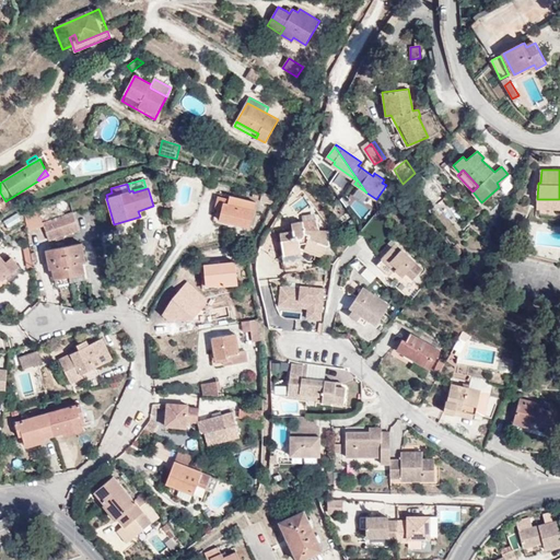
[(363,214),(371,198),(357,191),(348,207),(363,214)]
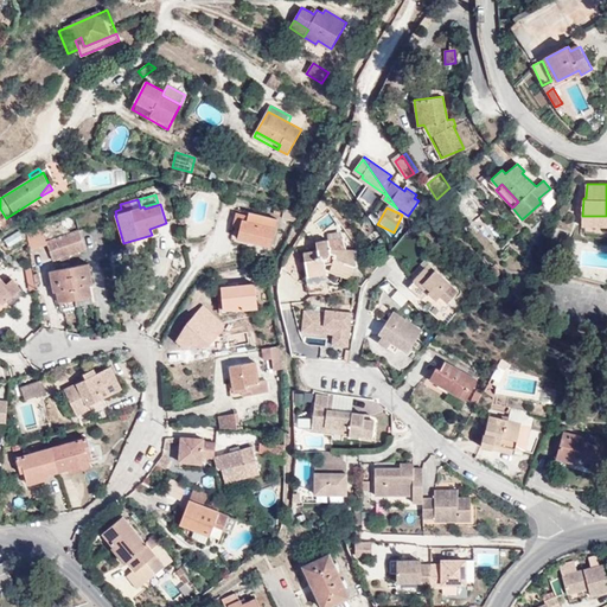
[(237,210),(235,219),(242,221),(241,227),(237,238),(272,247),(278,219),(237,210)]
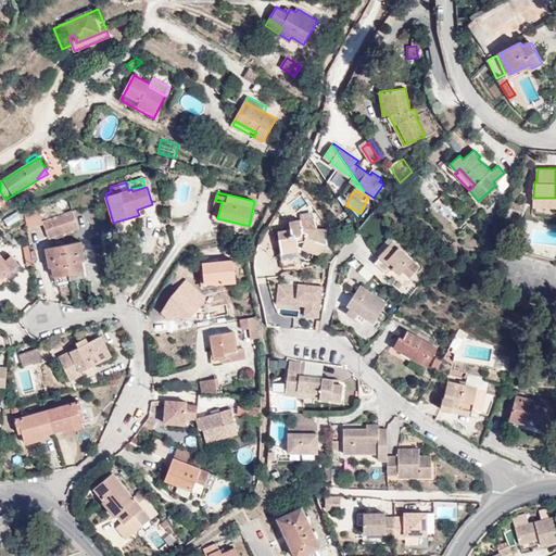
[(270,202),(273,196),(261,192),(258,199),(270,202)]
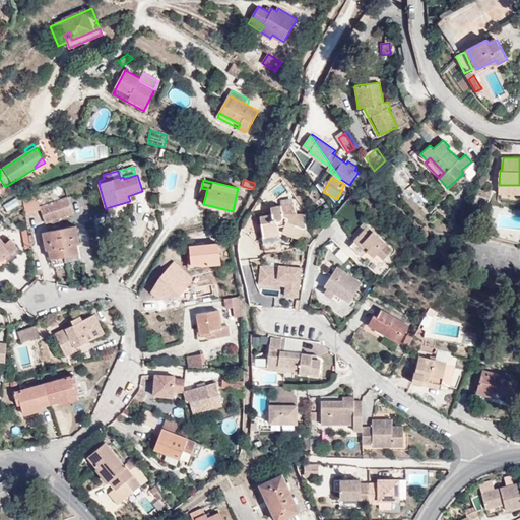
[(30,193),(41,189),(38,181),(27,186),(30,193)]
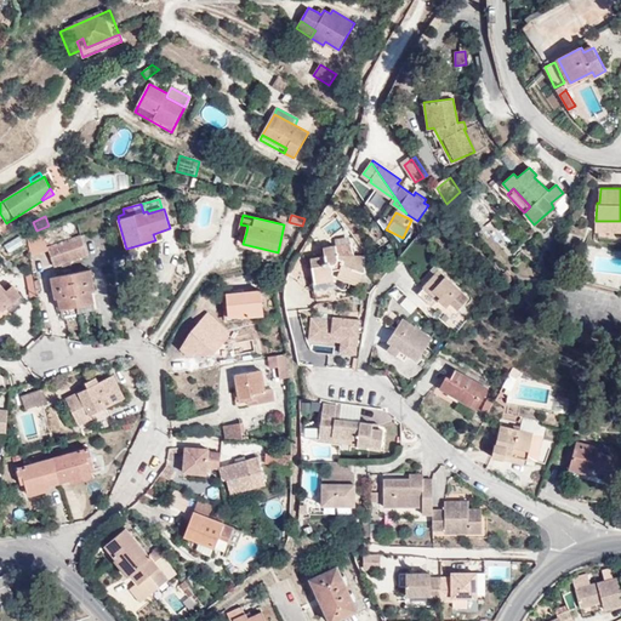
[(329,234),(341,226),(336,220),(324,227),(329,234)]
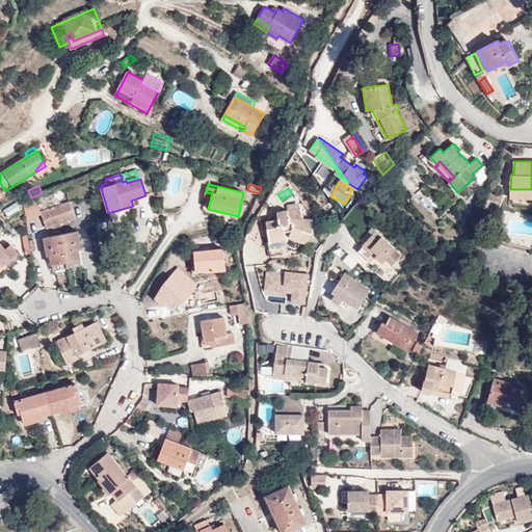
[(531,198),(531,189),(510,189),(510,198),(531,198)]
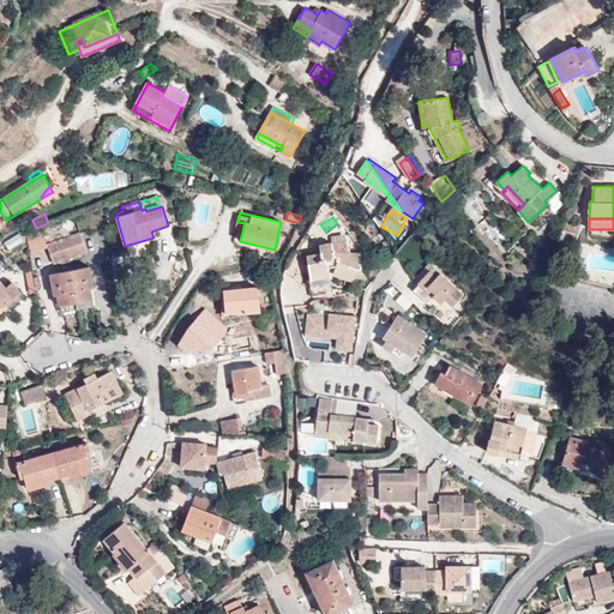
[(42,229),(26,235),(29,252),(47,247),(47,245),(42,229)]
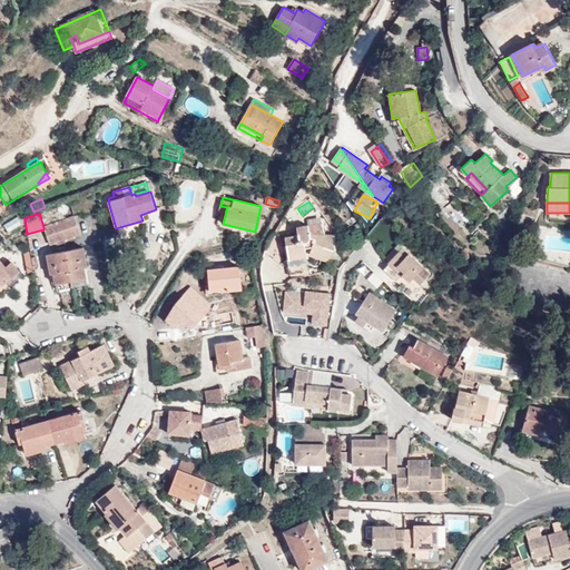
[(43,227),(43,229),(49,245),(79,233),(74,216),(43,227)]
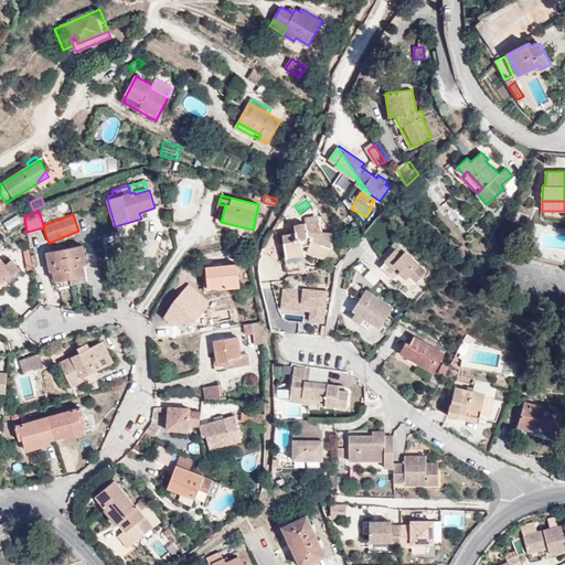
[(9,232),(22,223),(17,215),(4,223),(9,232)]
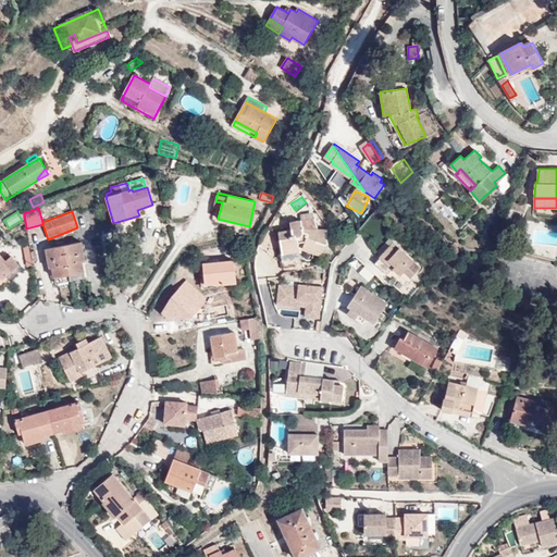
[(292,230),(280,232),(283,256),(299,252),(298,247),(325,256),(326,230),(301,229),(300,220),(289,222),(292,230)]
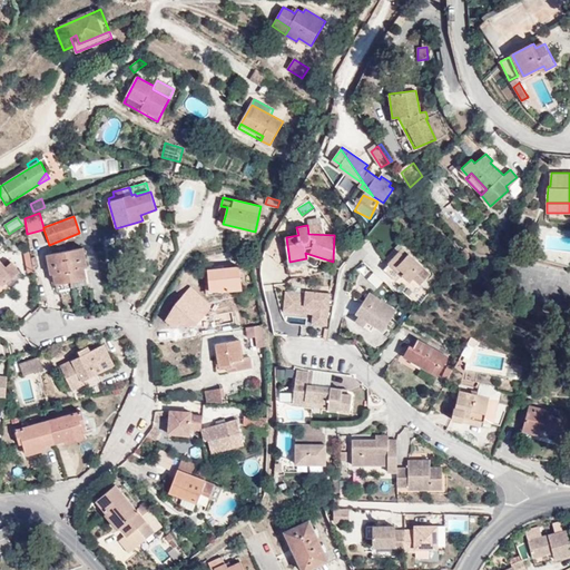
[(84,267),(87,267),(84,247),(47,254),(50,274),(53,273),(56,290),(87,284),(84,267)]
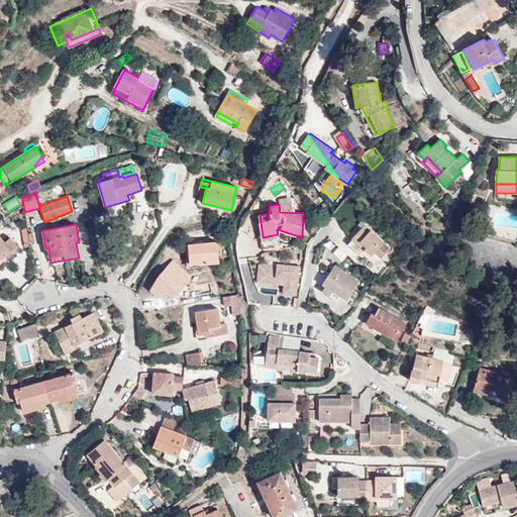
[(349,244),(360,255),(367,249),(374,255),(377,252),(383,257),(391,249),(366,225),(363,228),(353,237),(354,238),(349,244)]
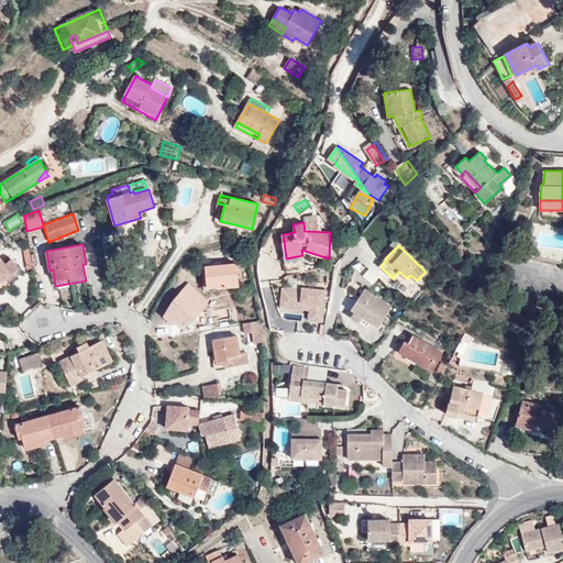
[(0,278),(3,282),(20,267),(12,258),(6,264),(0,256),(0,278)]
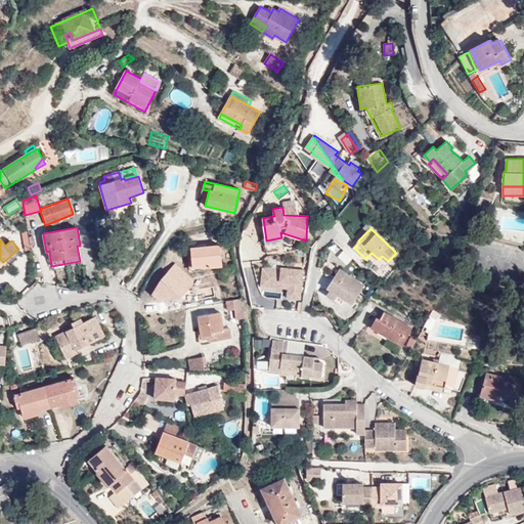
[(222,266),(220,245),(191,248),(193,268),(205,267),(205,268),(222,266)]
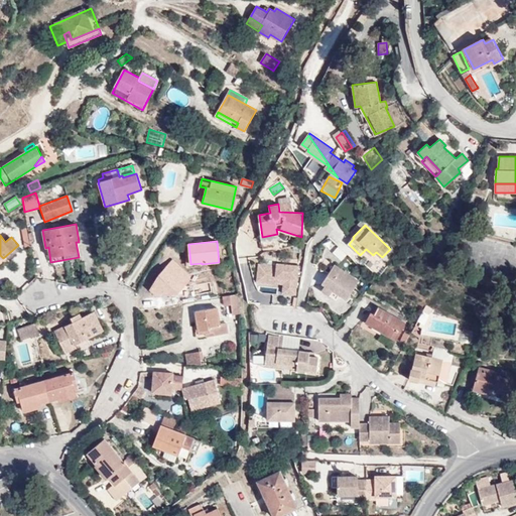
[(343,246),(333,250),(338,261),(347,257),(343,246)]
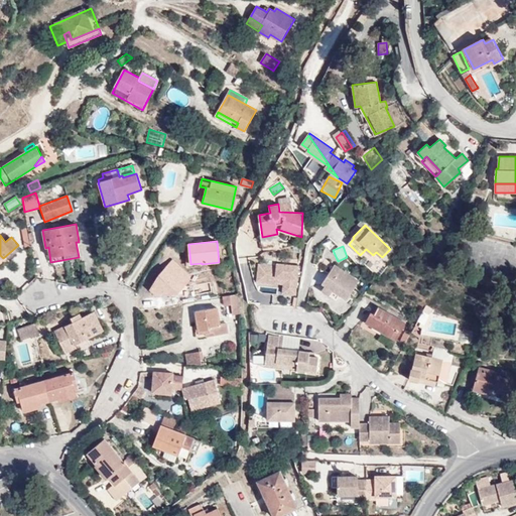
[(256,284),(281,284),(280,294),(298,295),(298,264),(257,263),(256,284)]
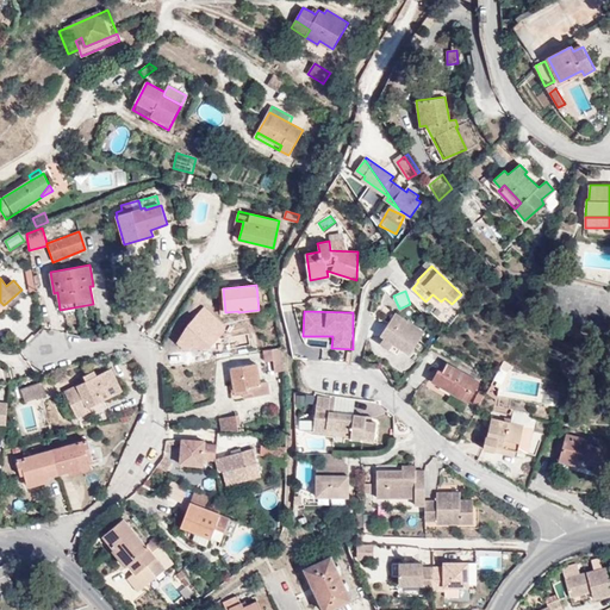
[(381,335),(385,337),(402,348),(410,354),(424,332),(396,313),(381,335)]
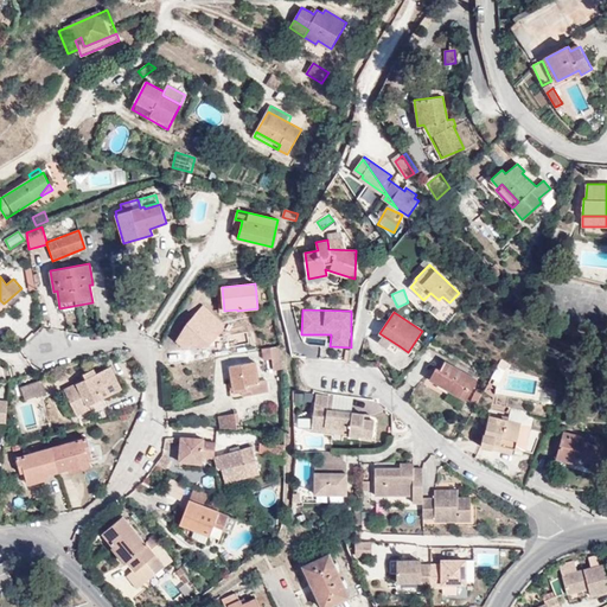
[(400,346),(383,336),(381,342),(396,352),(400,346)]
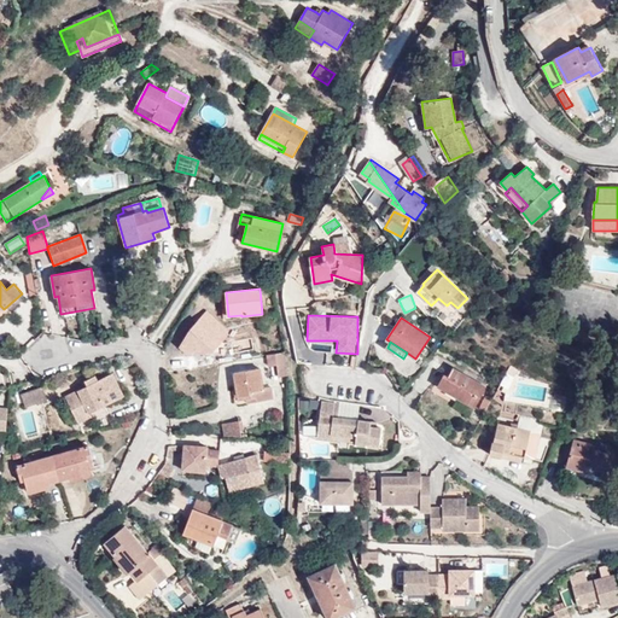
[(287,371),(284,353),(267,355),(268,366),(275,365),(278,372),(287,371)]
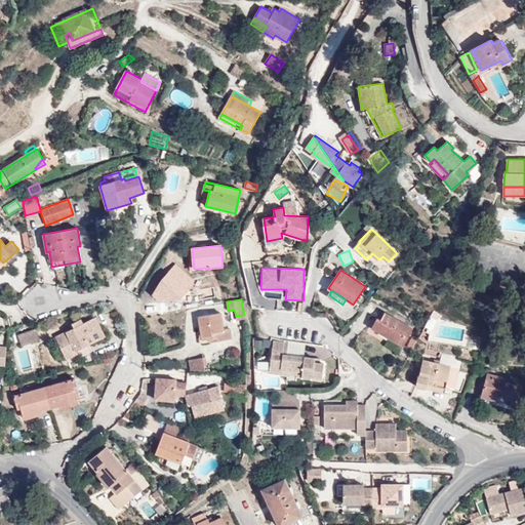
[(439,315),(435,312),(431,318),(436,320),(439,315)]
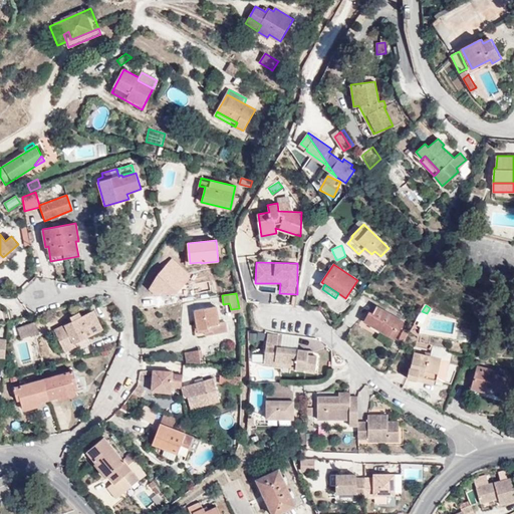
[(198,333),(205,331),(211,331),(211,334),(227,331),(225,322),(219,323),(216,307),(195,311),(198,333)]
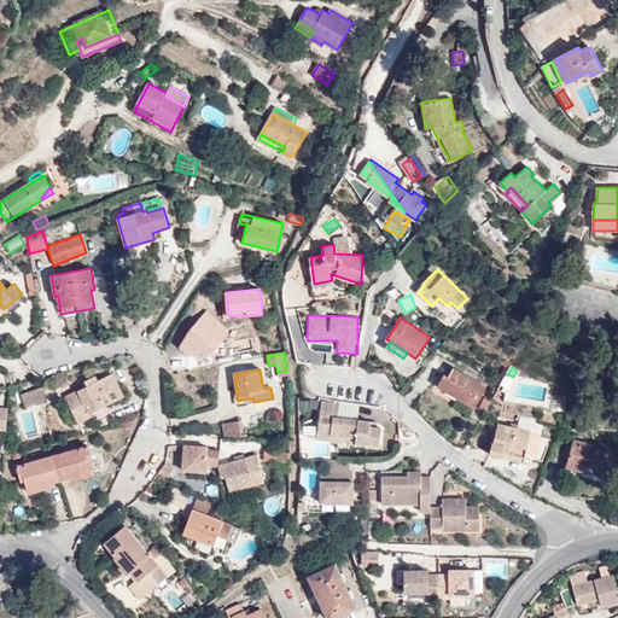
[(444,374),(437,386),(473,407),(484,386),(454,369),(448,378),(444,374)]
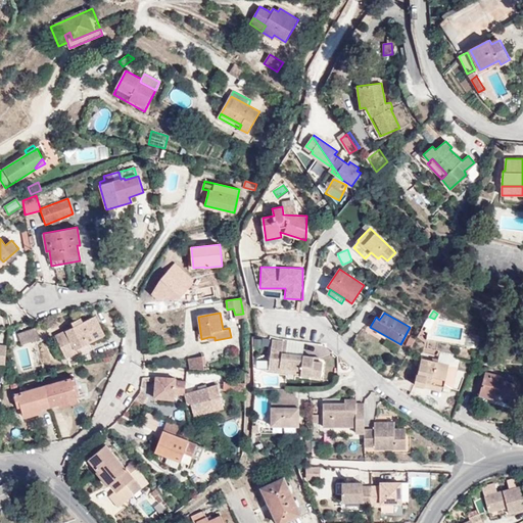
[(105,335),(96,317),(84,323),(81,319),(72,323),(74,328),(55,336),(66,358),(78,352),(76,349),(105,335)]
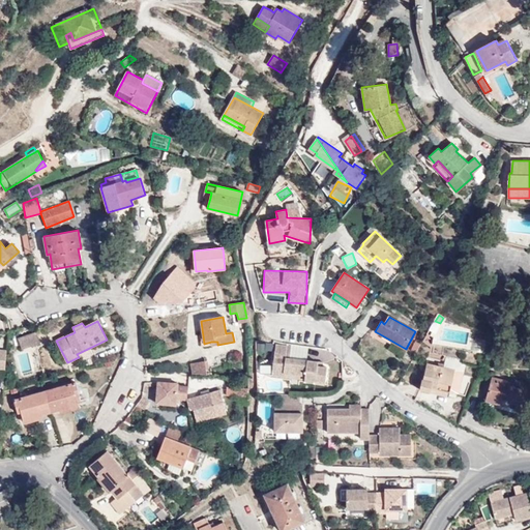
[(39,341),(36,331),(19,337),(22,347),(39,341)]
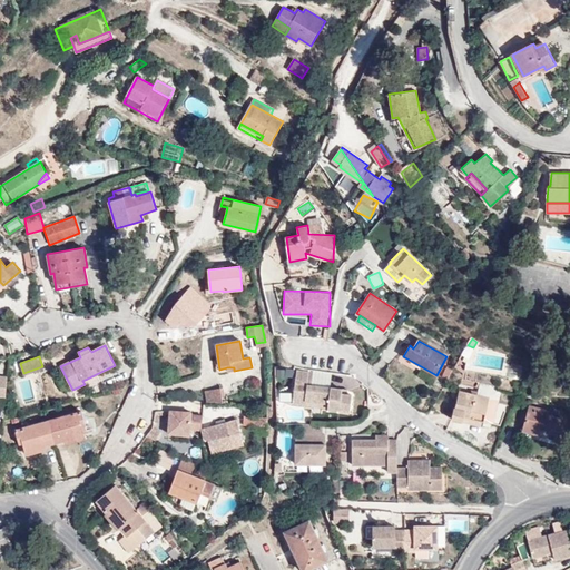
[(312,369),(296,365),(294,381),(310,383),(312,369)]
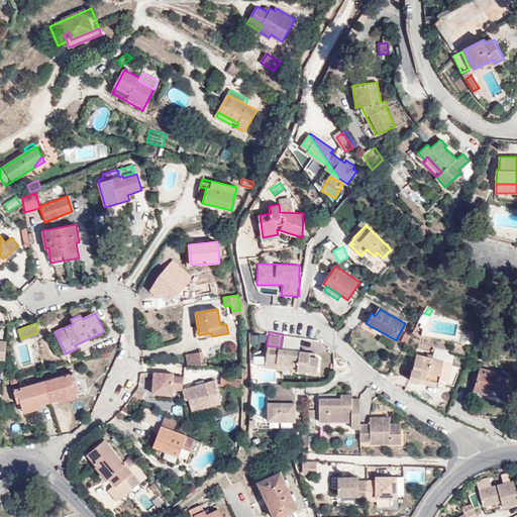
[(400,342),(405,345),(411,336),(406,332),(400,342)]
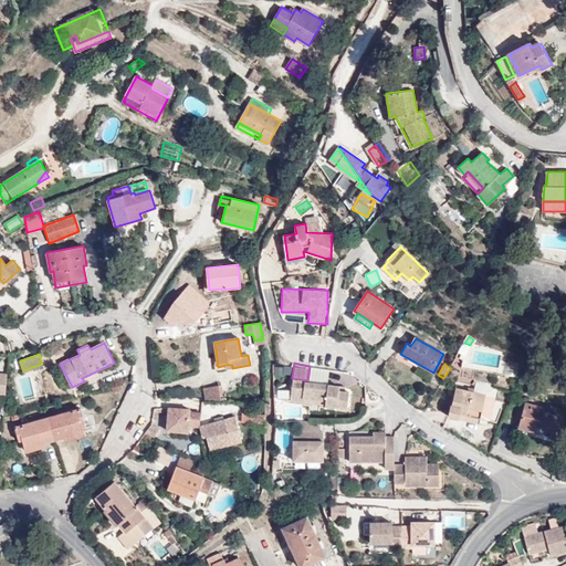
[(307,380),(292,378),(289,397),(301,400),(302,396),(324,399),(323,404),(323,406),(344,409),(347,391),(344,390),(336,389),(337,385),(307,380)]
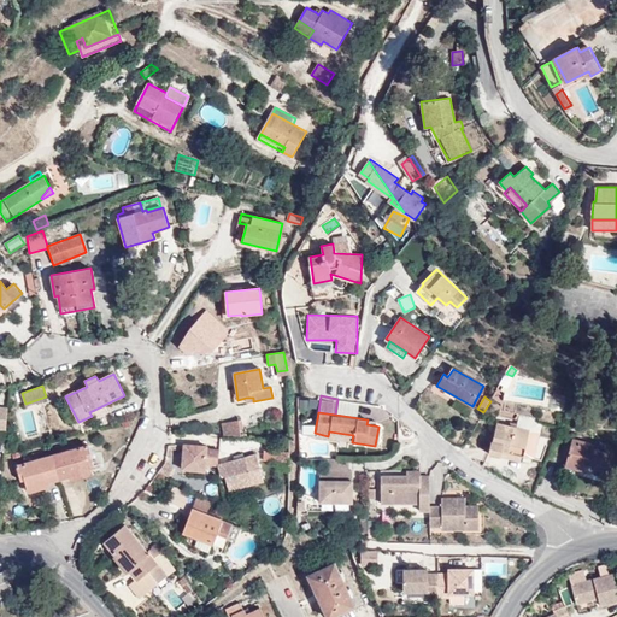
[(225,435),(241,436),(239,419),(223,423),(225,435)]
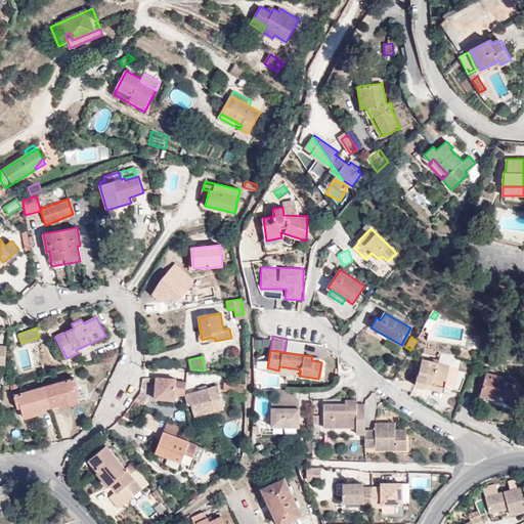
[(427,383),(444,387),(451,389),(456,368),(438,363),(438,360),(432,359),(432,362),(422,359),(416,385),(426,387),(427,383)]
